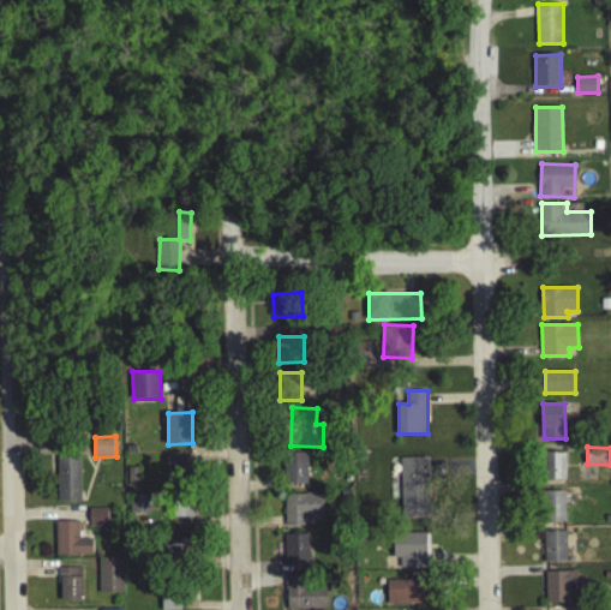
[(568,453),(546,452),(545,479),(567,480),(568,453)]
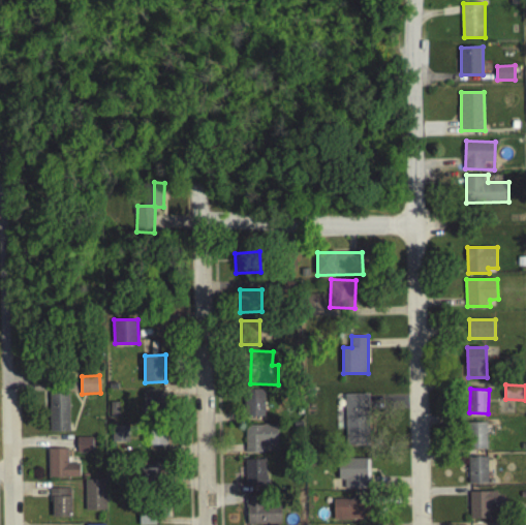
[(145,415),(165,414),(165,390),(145,391),(145,415)]
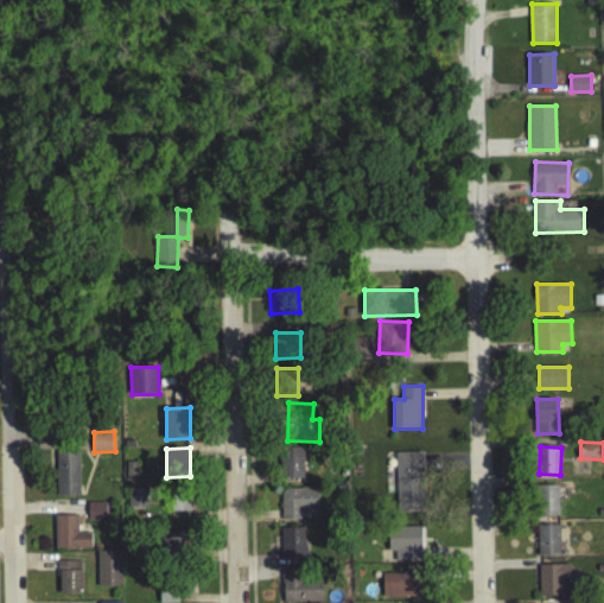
[(306,450),(283,449),(281,477),(306,478),(306,450)]
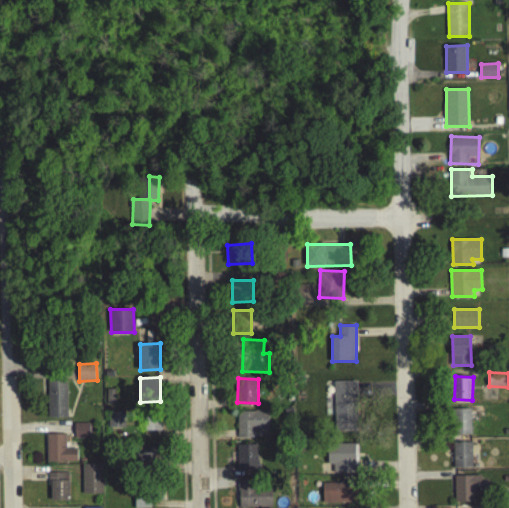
[(50,417),(69,417),(68,380),(49,381),(50,417)]
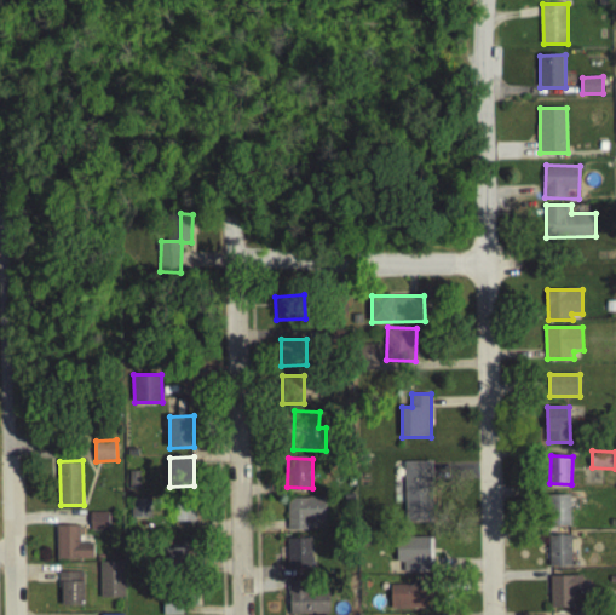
[(407,461),(408,522),(435,521),(433,461),(407,461)]
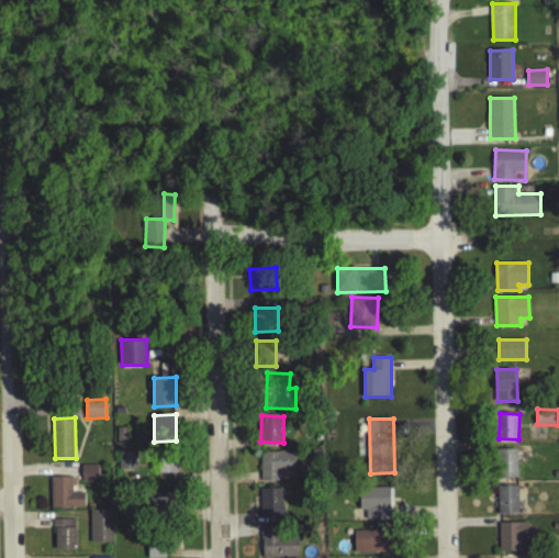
[(520,477),(518,448),(498,449),(498,478),(520,477)]
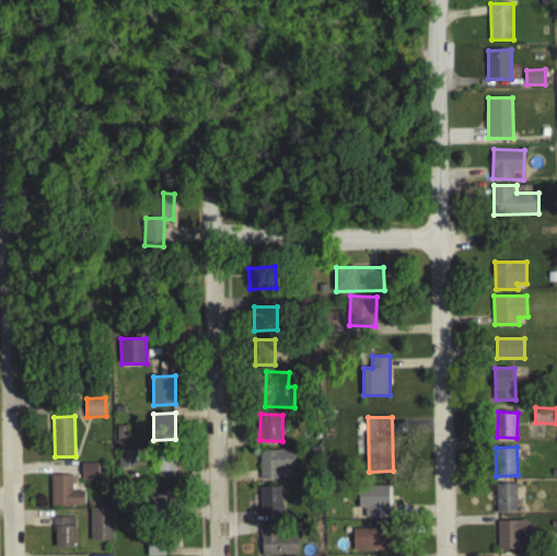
[(262,449),(260,478),(294,478),(296,450),(262,449)]
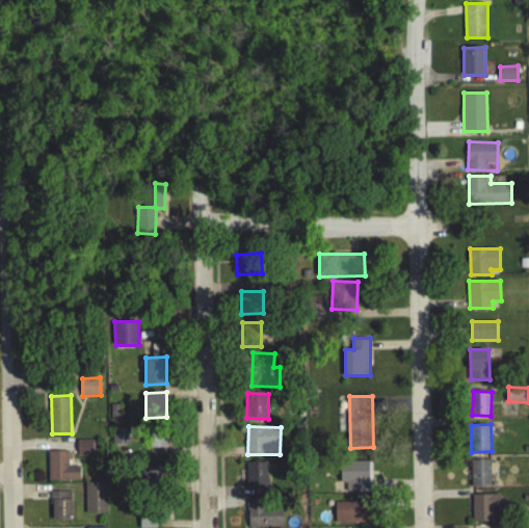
[(130,445),(131,428),(114,427),(113,444),(130,445)]
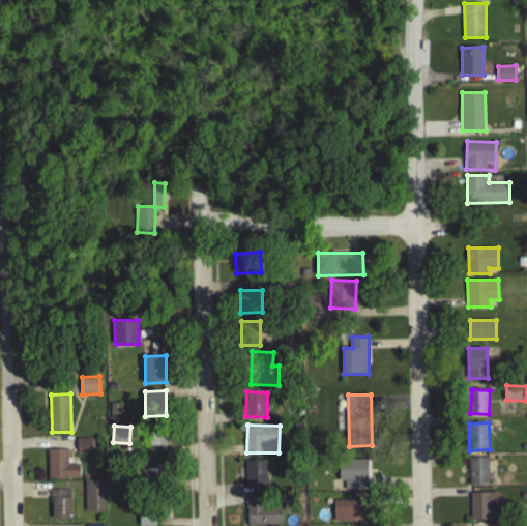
[(171,445),(170,429),(152,429),(152,446),(171,445)]
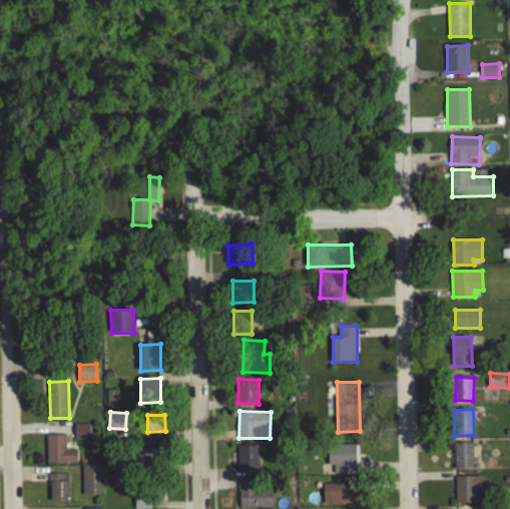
[(91,424),(75,424),(75,439),(91,439),(91,424)]
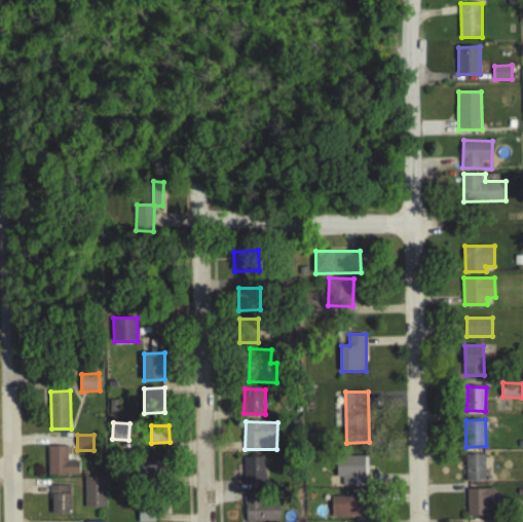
[(49,475),(81,474),(80,460),(70,460),(69,445),(48,446),(49,475)]
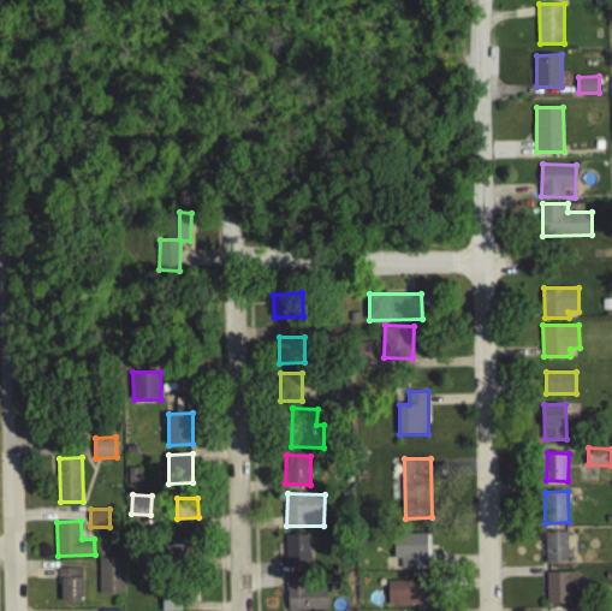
[(569,532),(547,532),(547,563),(570,563),(569,532)]
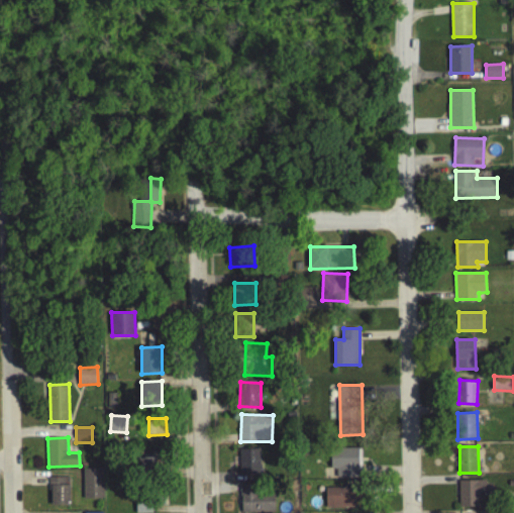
[(362,447),(330,448),(331,478),(363,477),(362,447)]
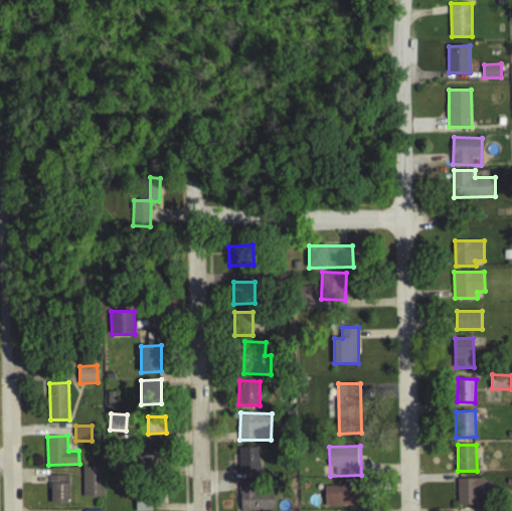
[(239,448),(240,473),(261,472),(260,447),(239,448)]
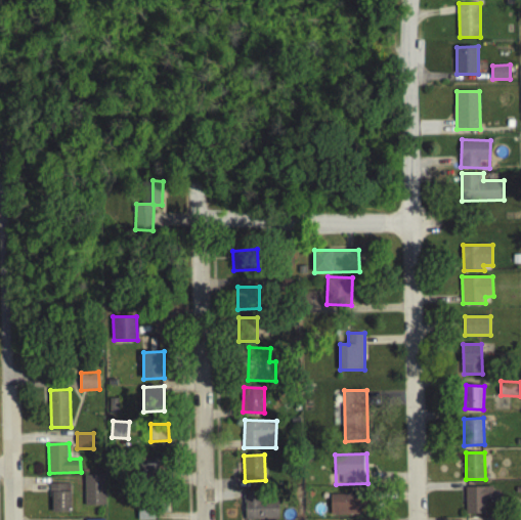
[(161,461),(142,461),(141,479),(161,479),(161,461)]
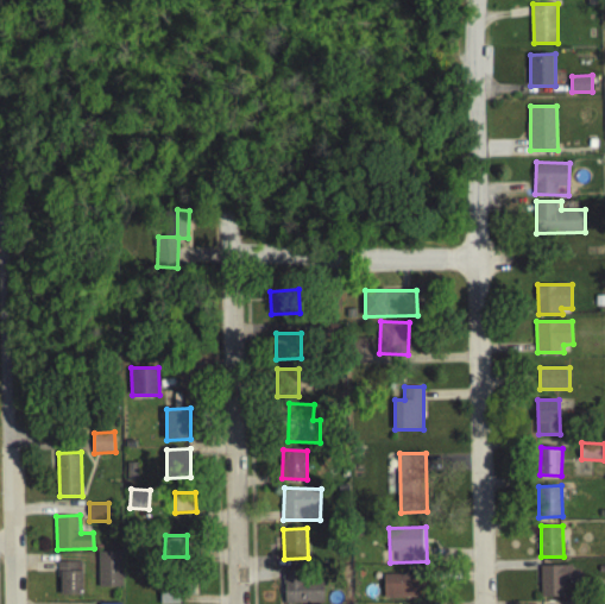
[(124,586),(124,552),(99,552),(100,587),(124,586)]
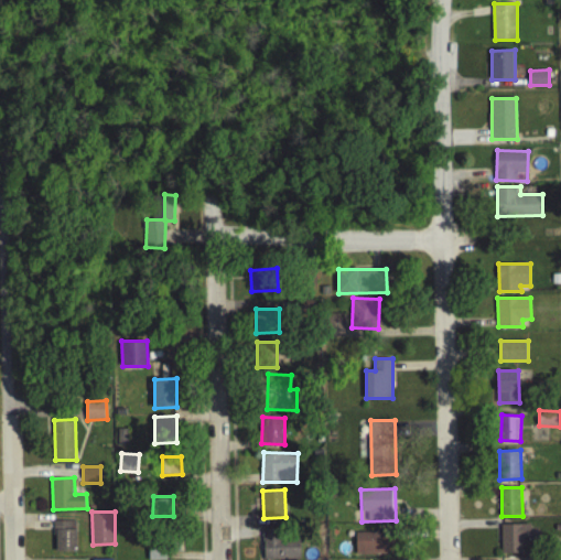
[(77,551),(77,520),(56,520),(56,551),(77,551)]
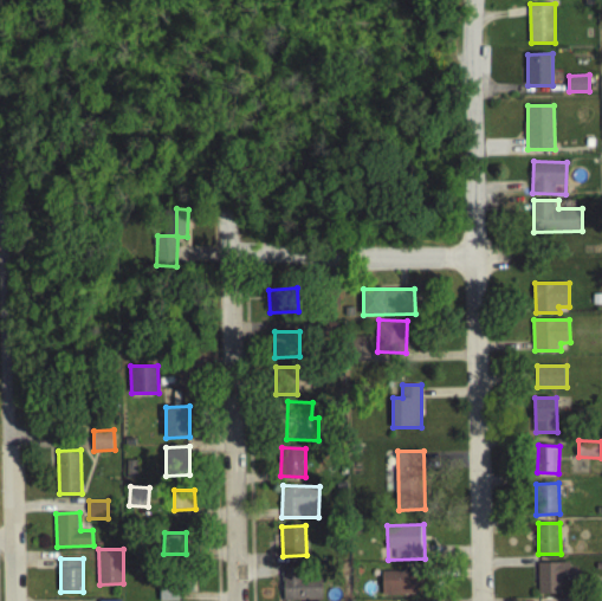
[(538,563),(539,594),(570,593),(570,562),(538,563)]
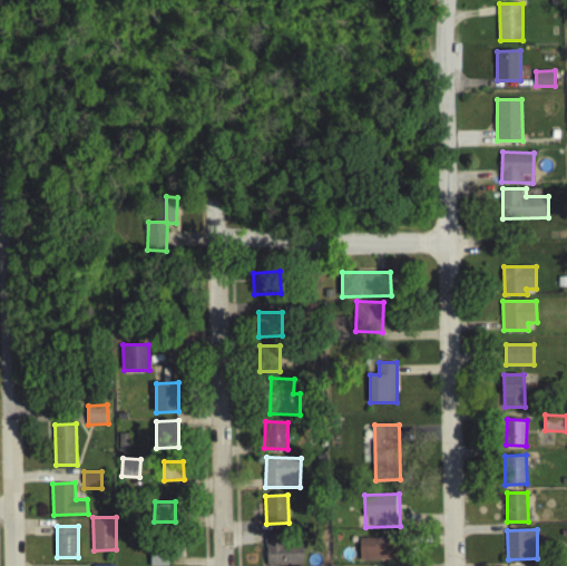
[(267,565),(305,565),(304,545),(286,545),(286,533),(266,534),(267,565)]
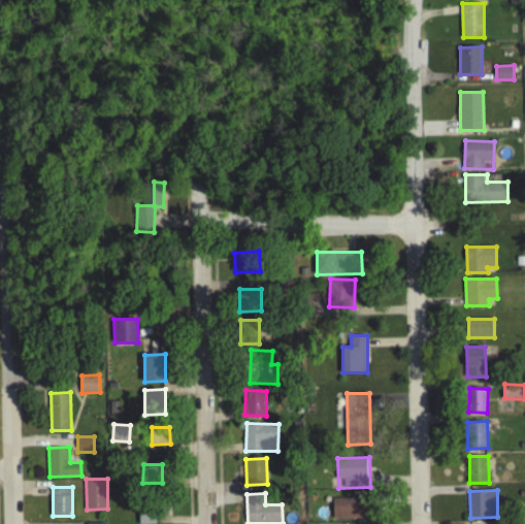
[(363,518),(363,497),(334,498),(334,519),(363,518)]
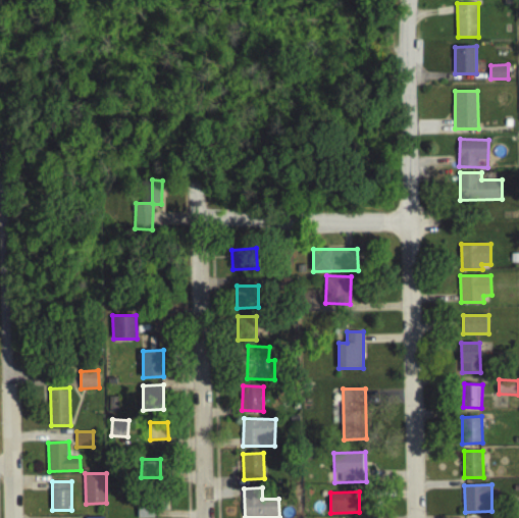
[(139,498),(139,517),(156,517),(155,498),(139,498)]
